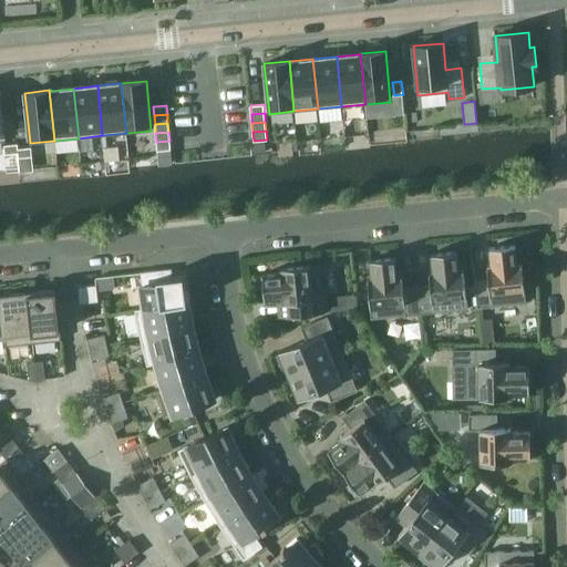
[(171,148),(169,141),(156,142),(157,151),(171,148)]
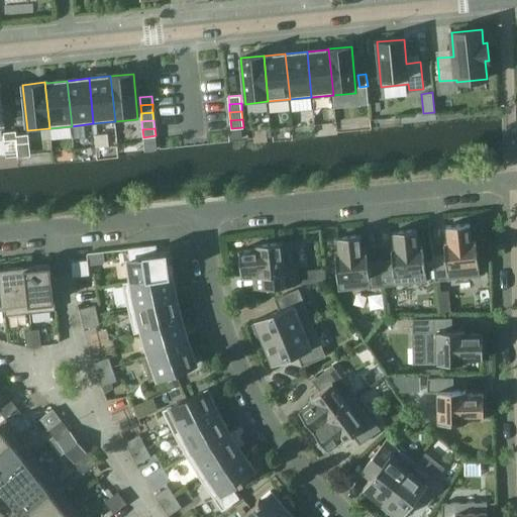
[(16,131),(4,132),(4,140),(16,139),(16,135),(16,131)]
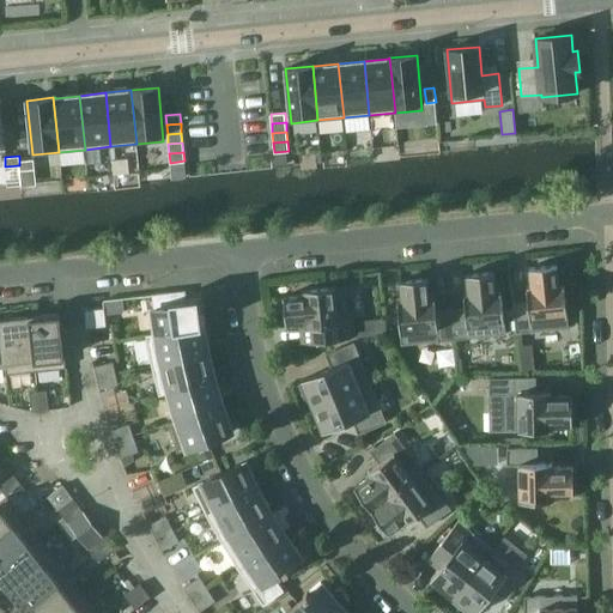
[(19,161),(19,165),(20,170),(35,169),(34,159),(19,161)]
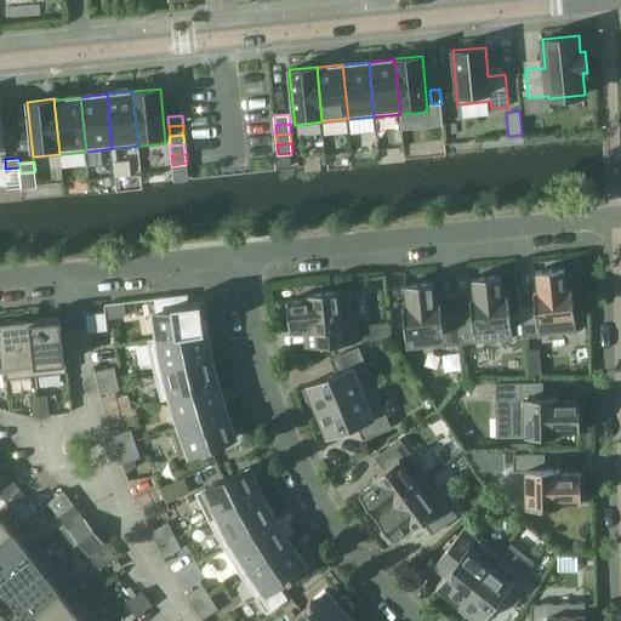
[(522,319),(523,336),(575,331),(571,289),(567,289),(564,268),(536,272),(537,284),(539,292),(536,292),(534,292),(534,300),(535,305),(520,307),(522,319)]
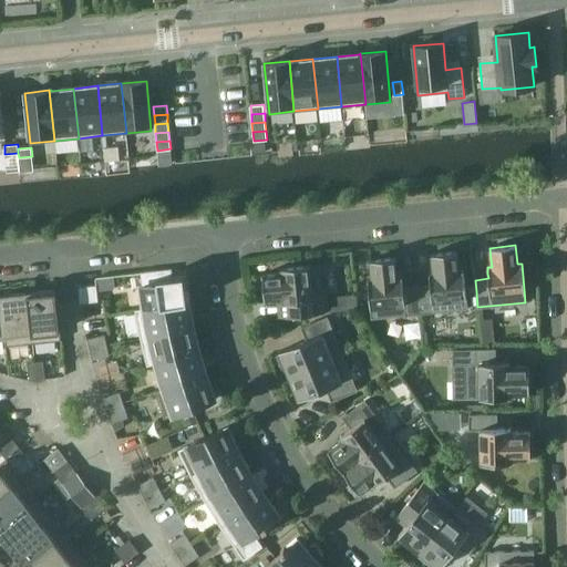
[(459,263),(457,251),(432,254),(433,266),(433,272),(429,272),(430,280),(430,285),(418,286),(416,286),(420,313),(467,309),(466,294),(464,269),(460,270),(459,263)]
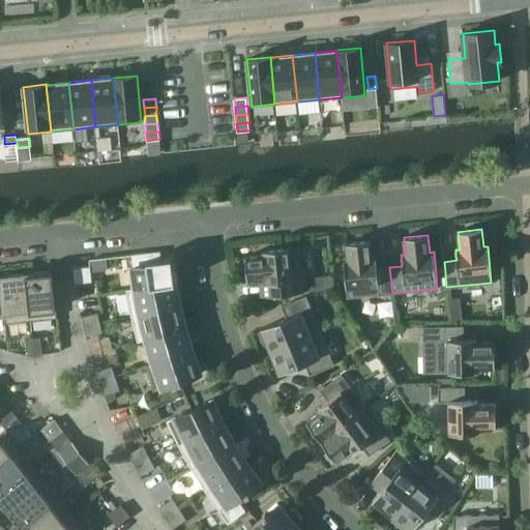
[(347,297),(392,293),(389,267),(377,268),(377,264),(376,258),(372,258),(372,252),(370,240),(346,243),(347,254),(348,261),(344,261),(346,282),(347,297)]
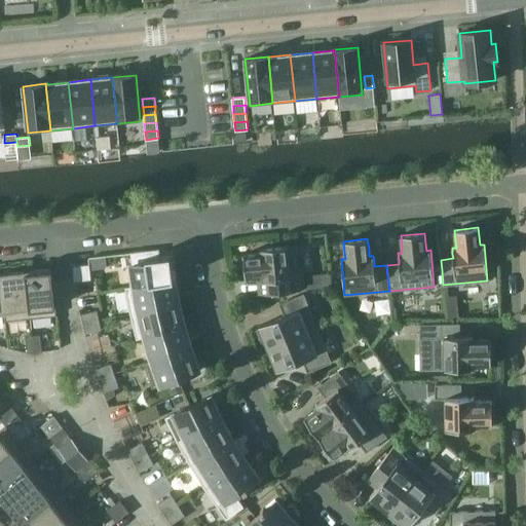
[(246,278),(258,277),(260,294),(301,290),(297,246),(261,249),(261,253),(243,255),(246,278)]
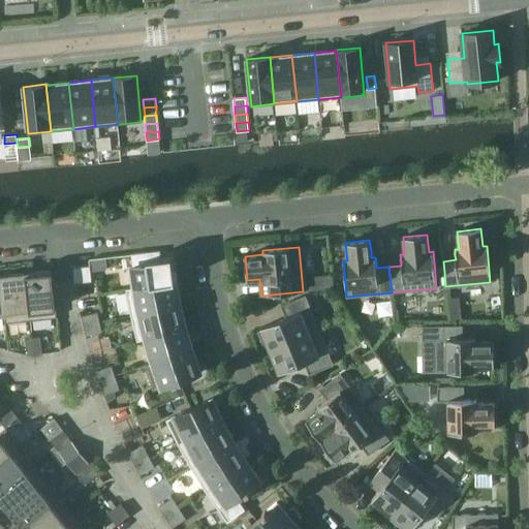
[(135,287),(135,288),(175,282),(170,257),(161,258),(158,259),(157,253),(161,252),(160,251),(131,254),(135,287)]
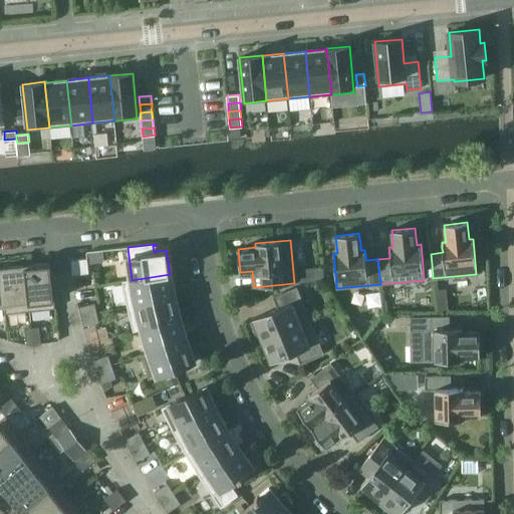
[(88,273),(87,258),(71,260),(72,274),(88,273)]
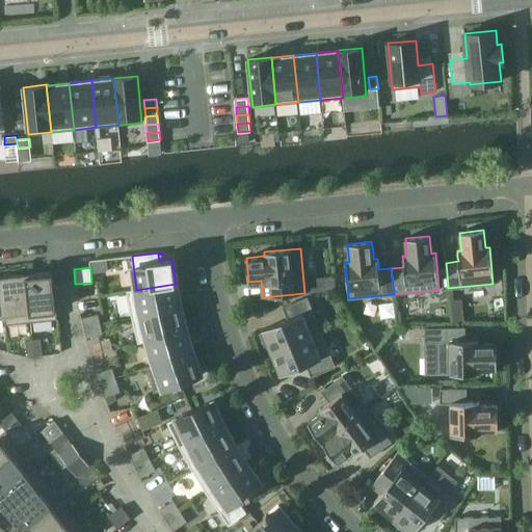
[(52,272),(26,274),(31,322),(57,319),(52,272)]
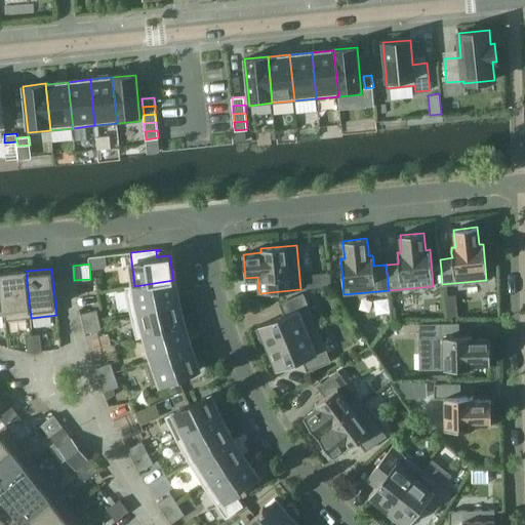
[(6,320),(31,318),(26,271),(1,274),(5,312),(5,313),(6,320)]
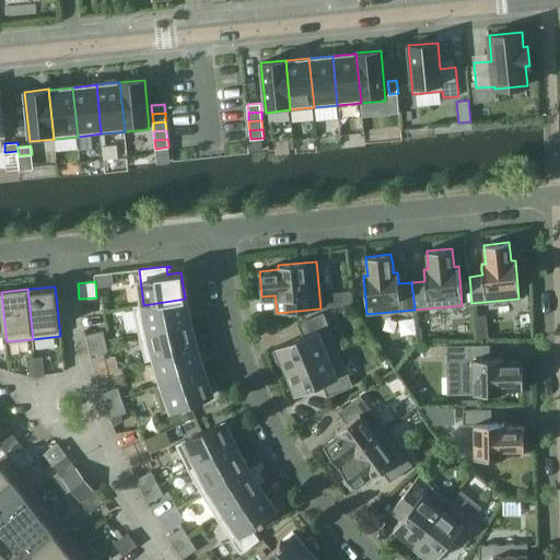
[(139,334),(189,323),(185,299),(143,305),(143,304),(133,306),(139,334)]
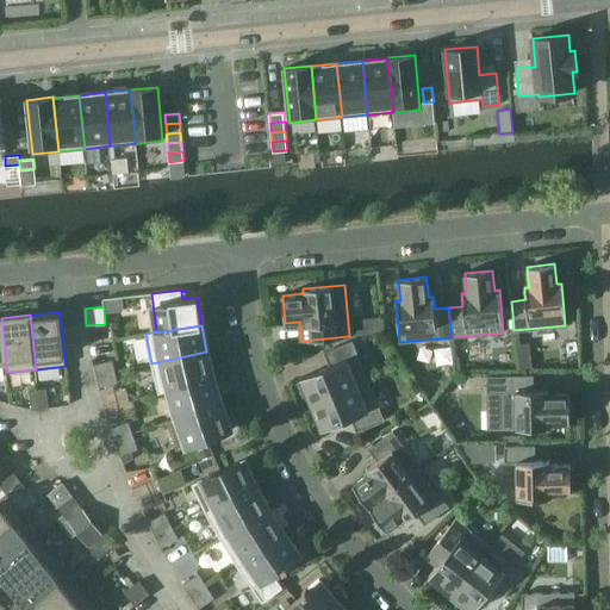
[(310,402),(311,404),(368,380),(352,341),(324,352),(329,365),(330,366),(312,373),(300,378),(302,380),(298,383),(306,403),(310,402)]
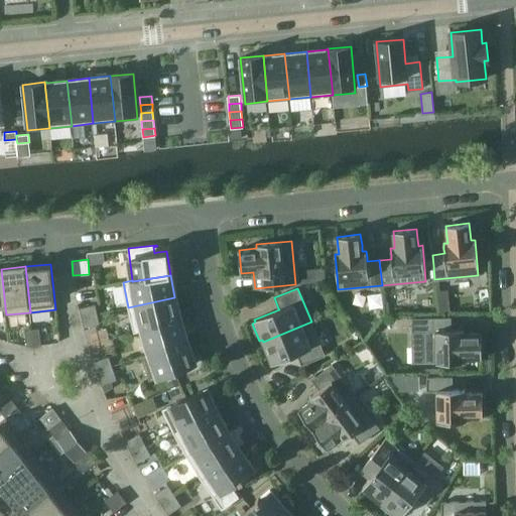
[(180,319),(174,297),(128,307),(134,333),(143,331),(143,330),(180,319)]
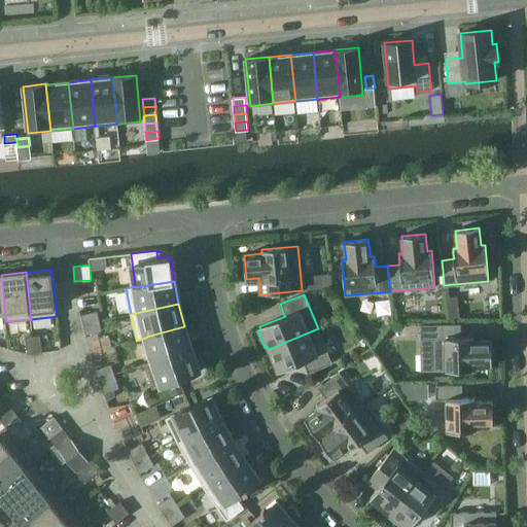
[(83,324),(100,321),(97,311),(81,315),(83,324)]
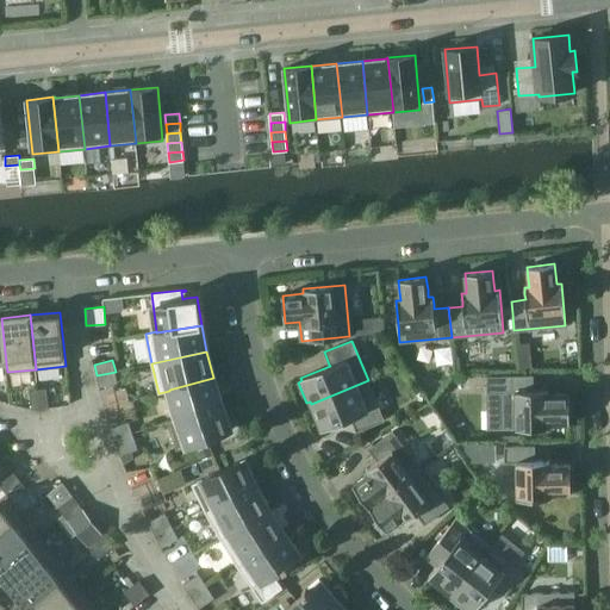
[(118,383),(116,372),(97,375),(99,387),(118,383)]
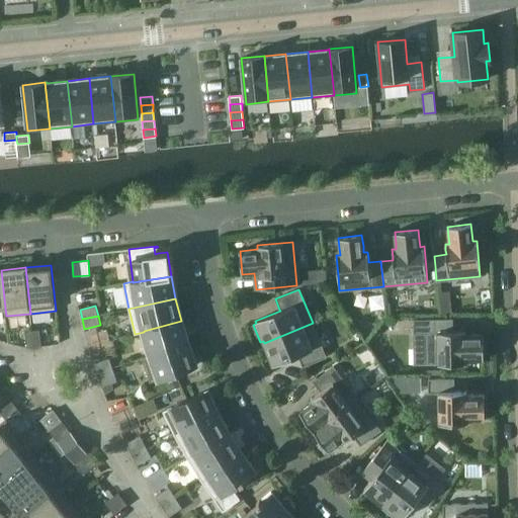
[(427,334),(427,364),(466,363),(466,359),(484,359),(483,334),(465,334),(465,331),(453,331),(452,318),(413,319),(413,334),(427,334)]
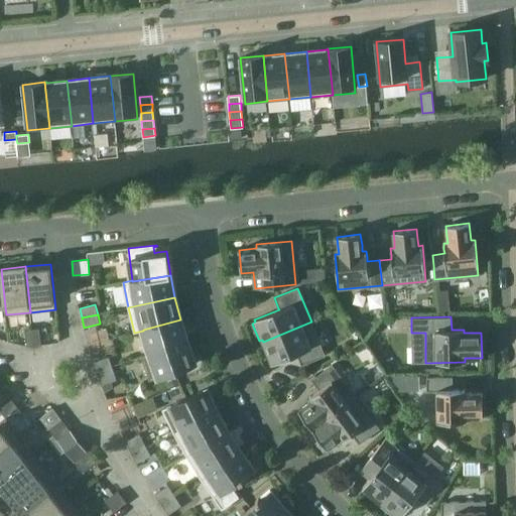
[(187,342),(187,341),(180,319),(143,330),(143,331),(150,353),(150,354),(187,342)]
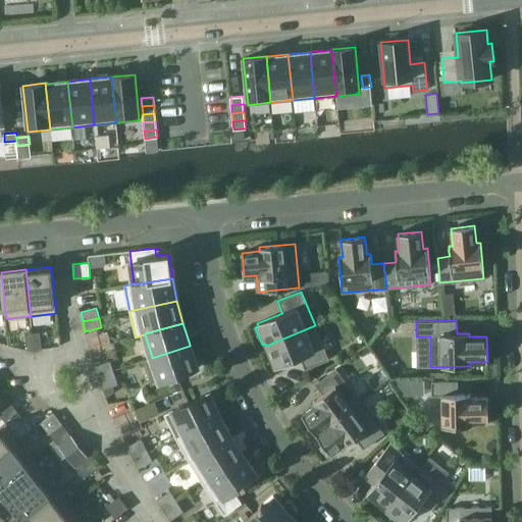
[(328,360),(315,325),(266,346),(267,350),(275,368),(298,359),(300,358),(301,359),(305,369),(311,367),(328,360)]
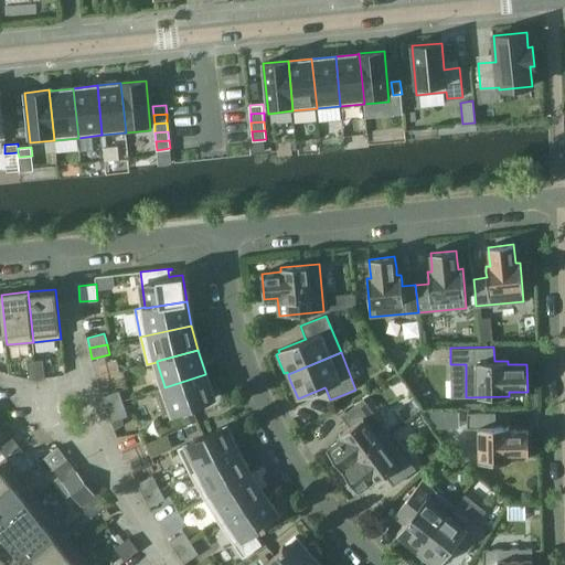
[(43,360),(35,361),(38,379),(45,377),(43,360)]
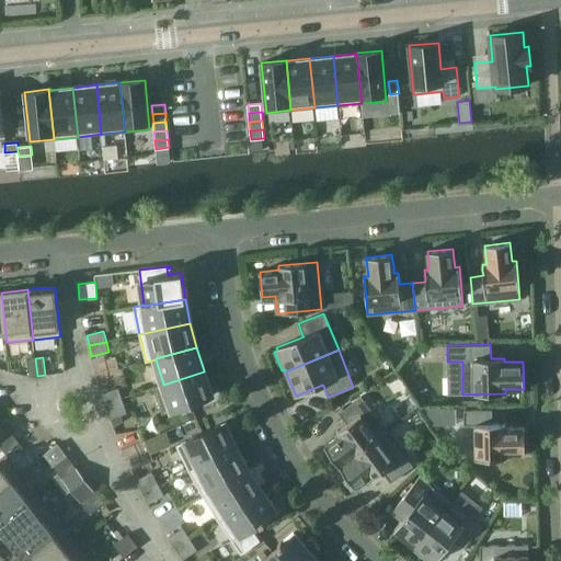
[(26,359),(30,377),(37,376),(35,358),(26,359)]
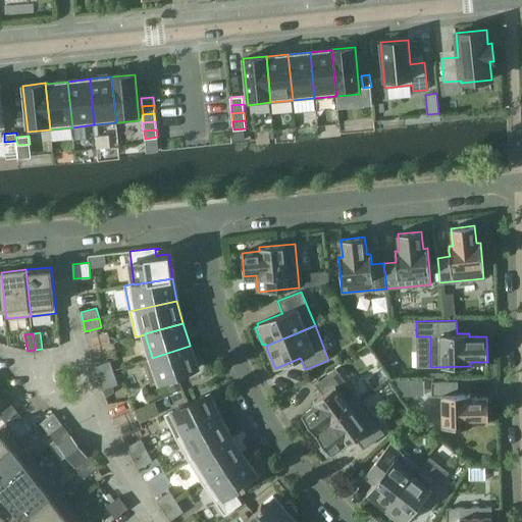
[(190,345),(190,346),(152,358),(152,357),(143,360),(148,376),(152,385),(199,367),(191,345),(191,344),(190,345)]
